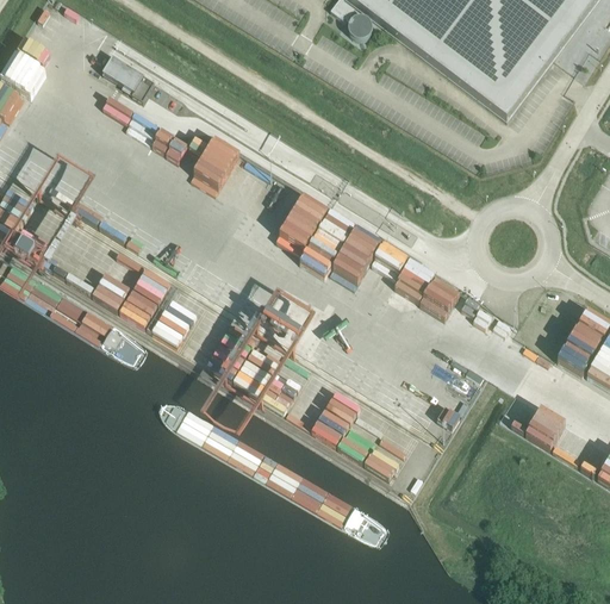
[(338,0),(330,10),(346,20),(355,7),(346,0),(338,0)]
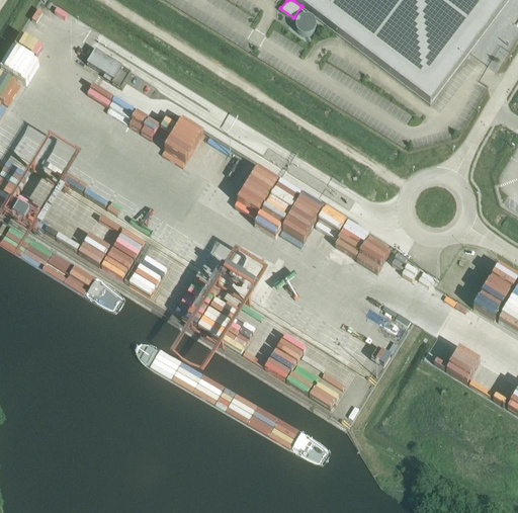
[(296,0),(430,101),(506,0),(296,0)]
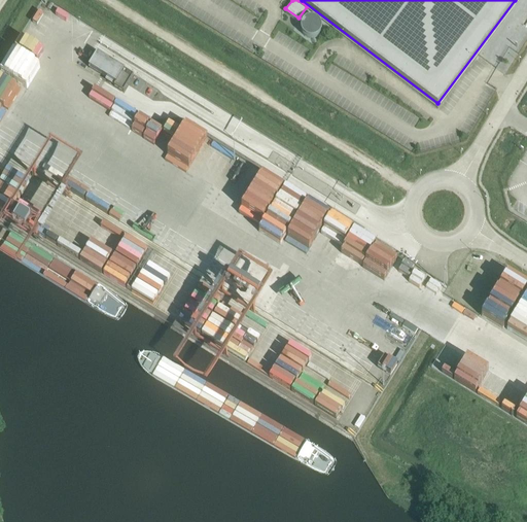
[(37,2),(32,13),(46,21),(51,10),(37,2)]
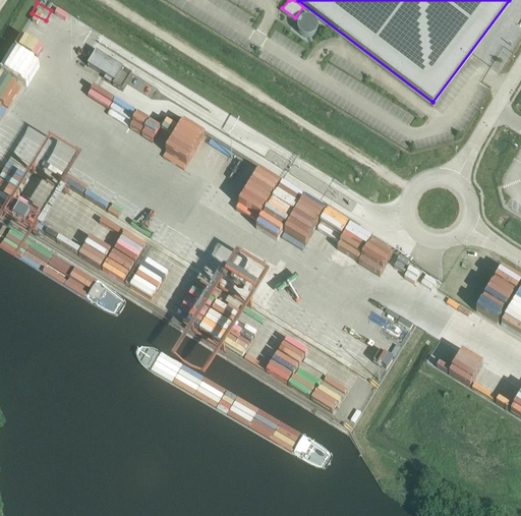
[(309,12),(298,23),(307,33),(319,21),(309,12)]
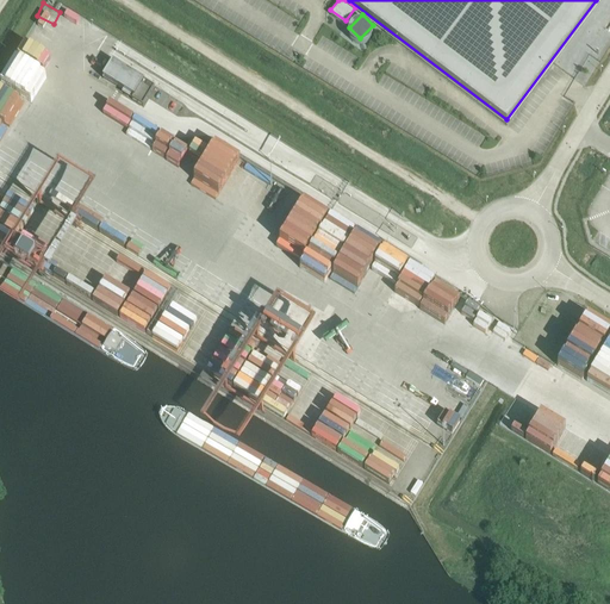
[(0,75),(0,76),(26,93),(42,69),(16,53),(0,75)]
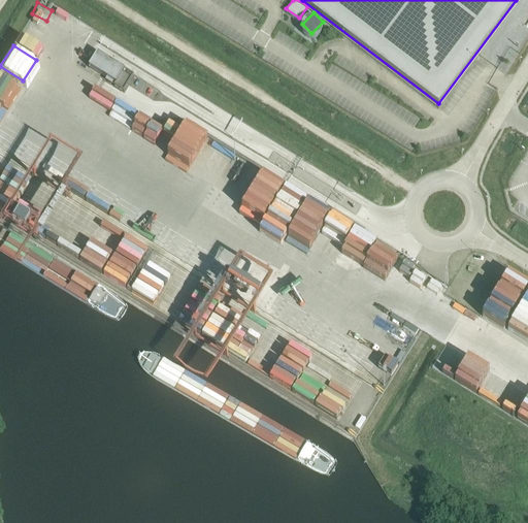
[(97,47),(89,62),(116,78),(113,82),(124,87),(134,70),(97,47)]
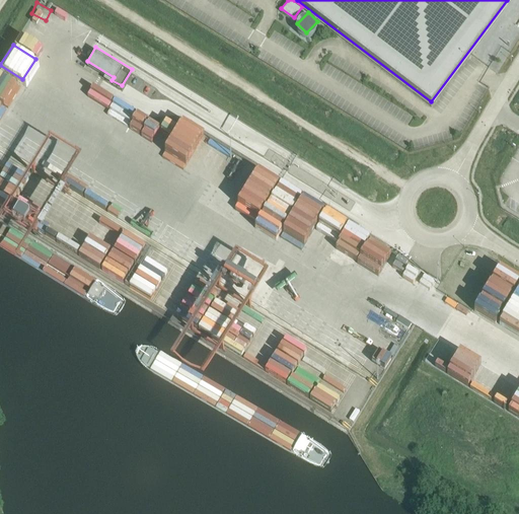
[(109,106),(131,118),(136,108),(115,97),(121,86),(117,84),(112,93),(102,88),(106,81),(102,80),(99,86),(91,82),(88,87),(113,100),(109,106)]
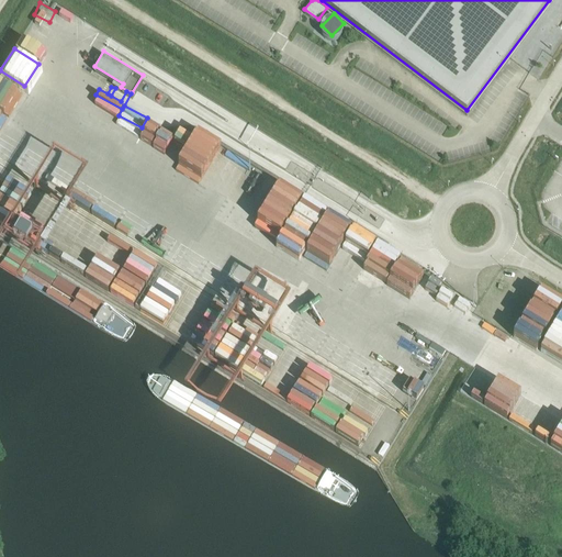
[(216,151),(222,142),(197,127),(191,136),(216,151)]
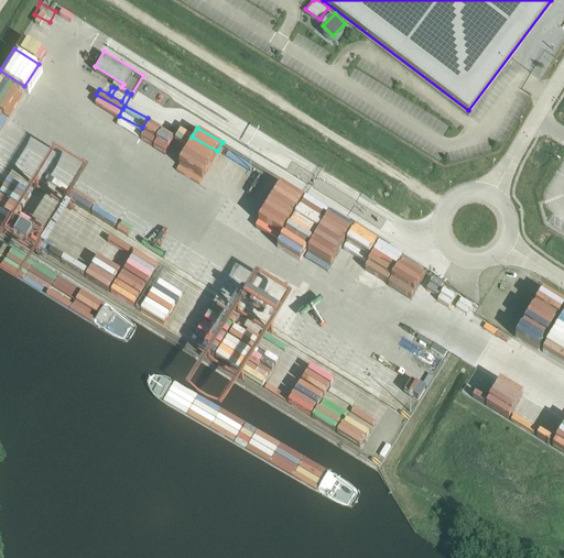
[(235,189),(249,156),(225,145),(212,175),(227,182),(225,185),(235,189)]
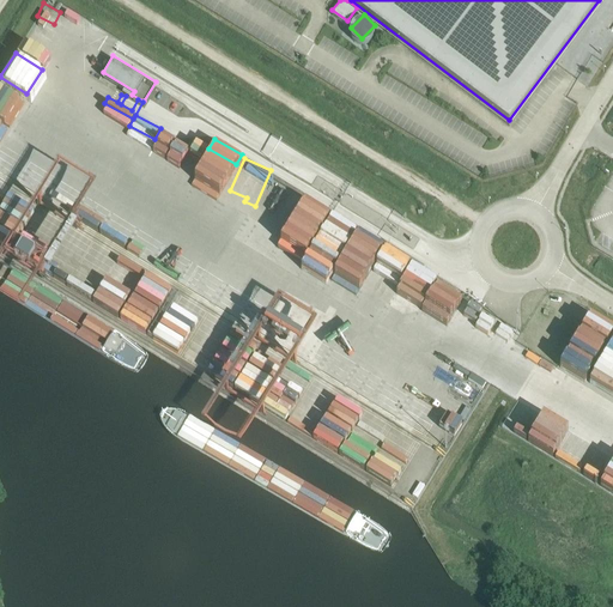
[(275,216),(287,222),(304,193),(279,178),(259,212),(273,220),(275,216)]
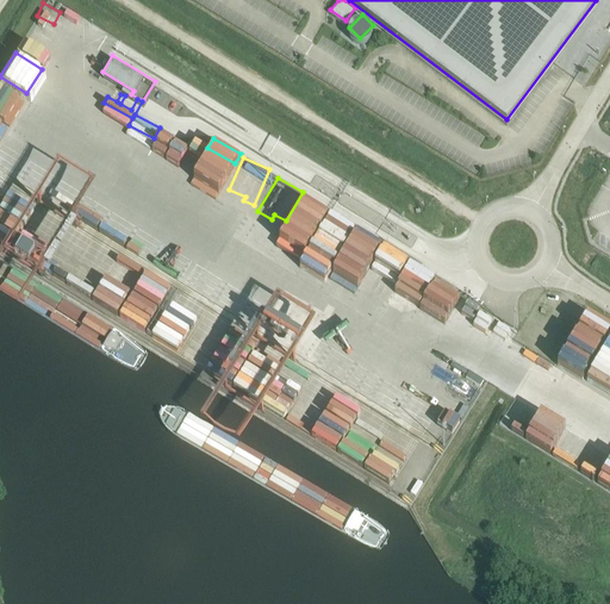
[(104,275),(131,225),(106,211),(103,217),(91,211),(87,217),(99,224),(85,250),(92,254),(86,265),(104,275)]
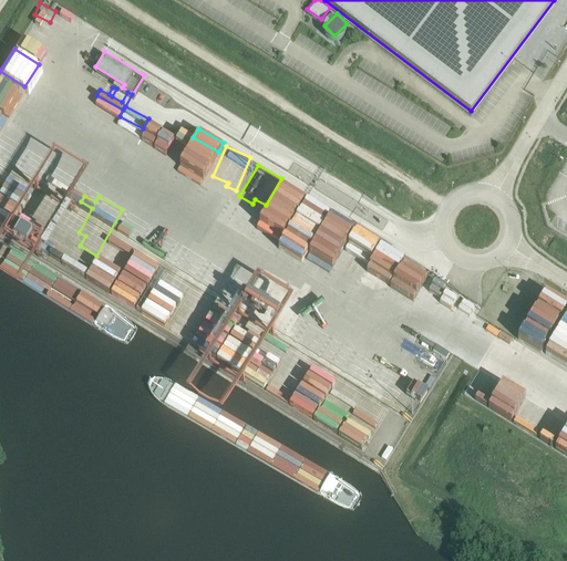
[(393,278),(418,293),(430,273),(405,258),(393,278)]
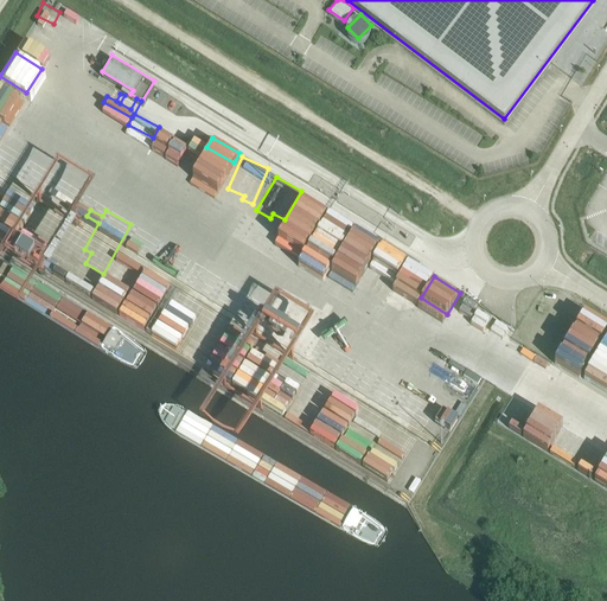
[(470,294),(465,304),(478,309),(481,301),(470,294)]
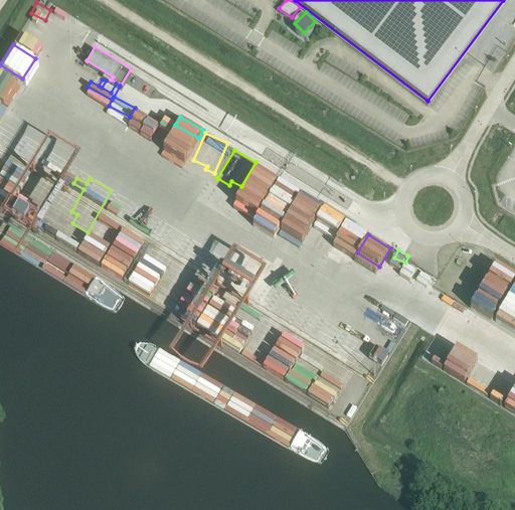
[(174,309),(195,322),(211,295),(189,283),(195,273),(171,259),(153,290),(170,300),(169,301),(177,305),(174,309)]
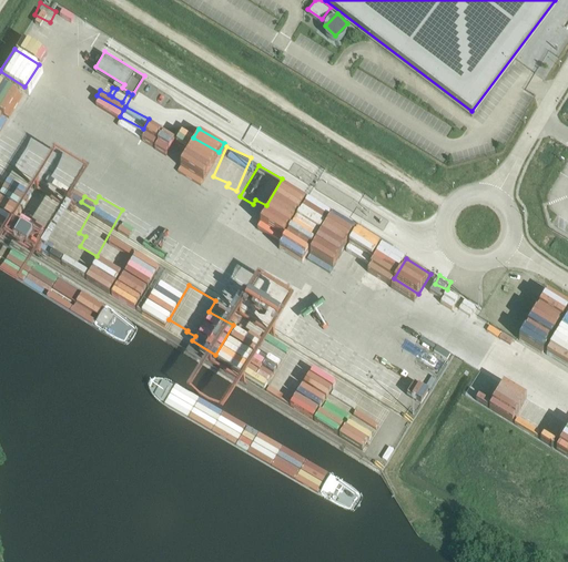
[(526,318),(553,335),(567,308),(567,299),(545,286),(526,318)]
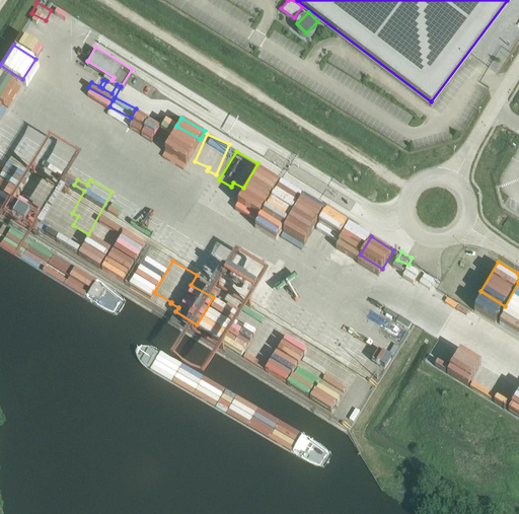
[(153,290),(158,282),(138,269),(132,277),(153,290)]
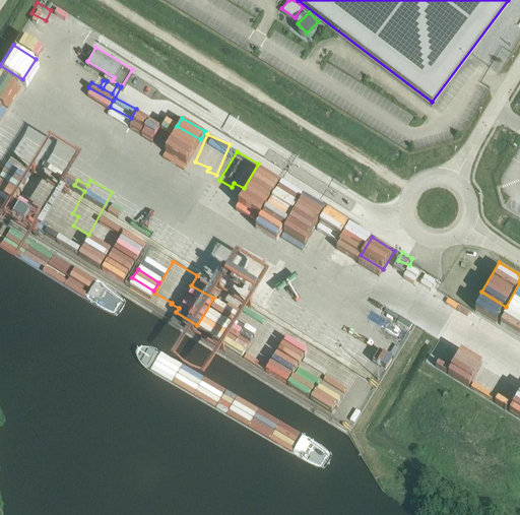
[(207,312),(199,325),(220,338),(229,325),(207,312)]
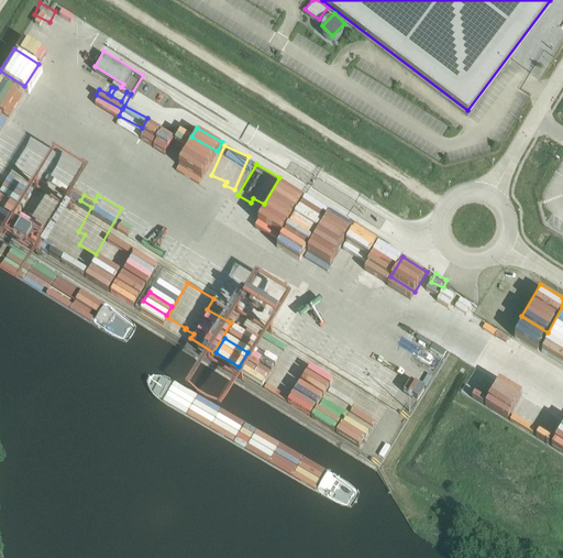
[(423,338),(419,356),(439,360),(443,342),(423,338)]
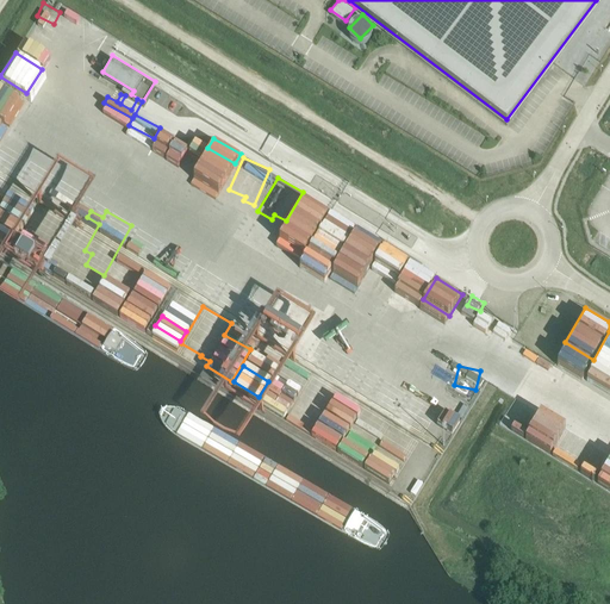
[(313,406),(294,397),(293,400),(266,388),(259,403),(310,427),(315,416),(310,413),(313,406)]
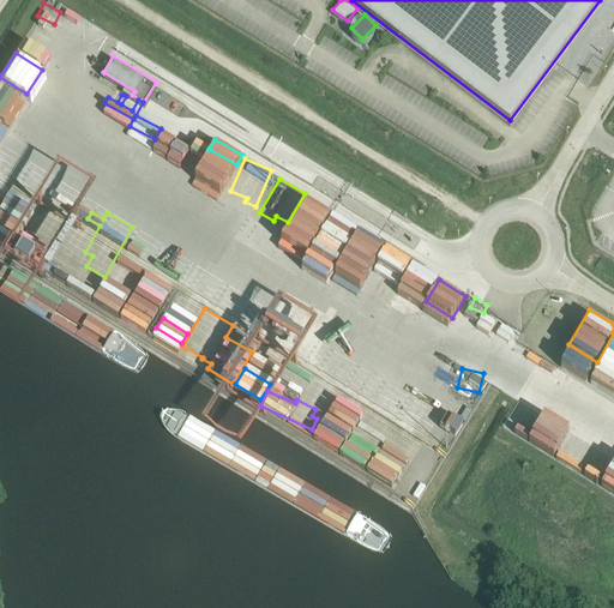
[(312,434),(351,456),(367,428),(372,431),(368,437),(377,441),(380,437),(373,433),(378,426),(371,422),(375,414),(363,408),(350,432),(336,425),(332,431),(318,422),(312,434)]
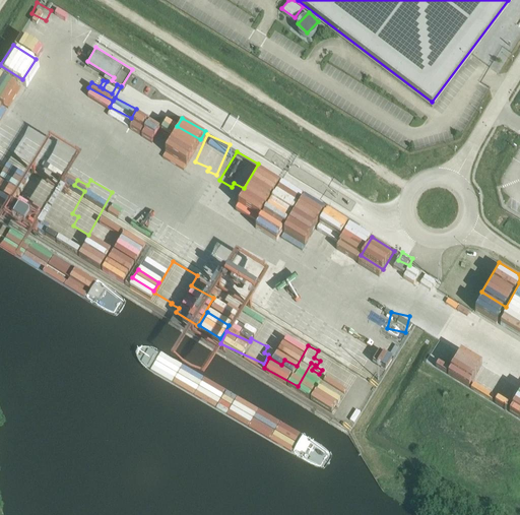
[(340,385),(333,384),(334,377),(321,376),(319,387),(339,390),(340,385)]
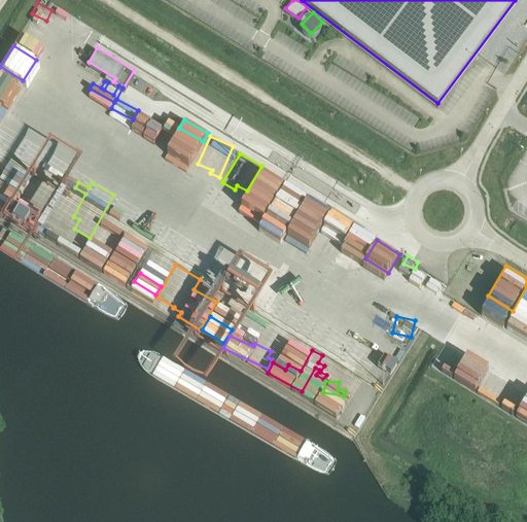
[(309,385),(304,393),(311,398),(317,390),(309,385)]
